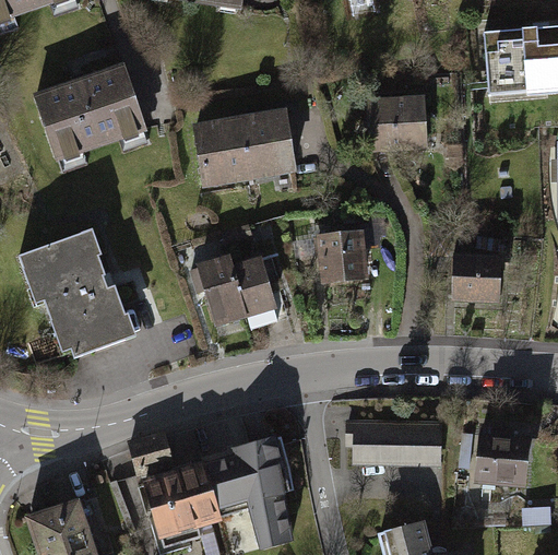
[(0,13),(42,0),(0,0),(0,13)]
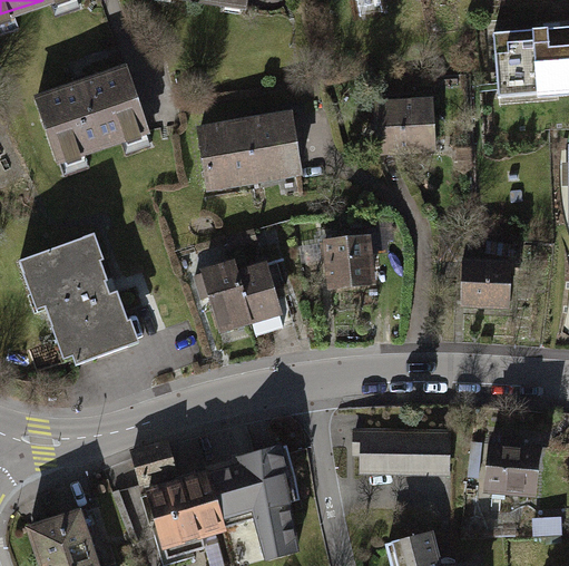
[(179,0),(270,11),(271,0),(179,0)]
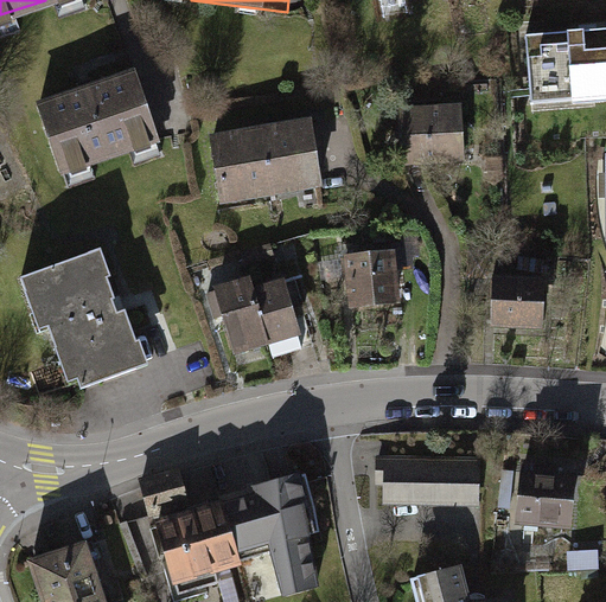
[(605,26),(524,32),(530,98),(605,93),(605,26)]
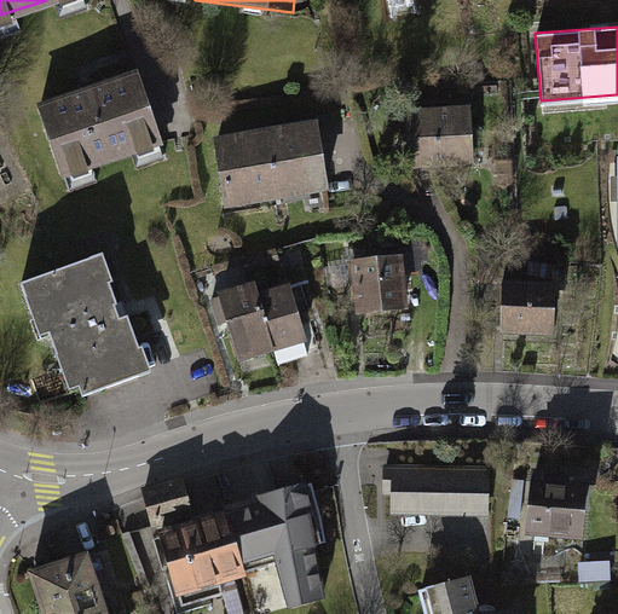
[(133,70),(42,100),(68,177),(159,146),(133,70)]
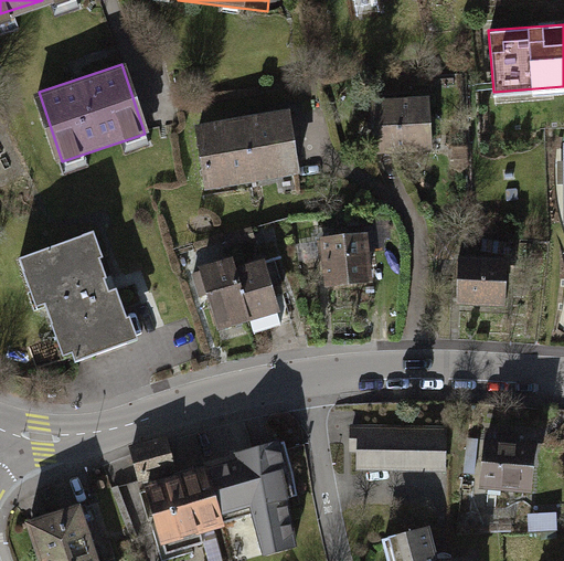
[(431,93),(369,97),(372,152),(434,149),(431,93)]
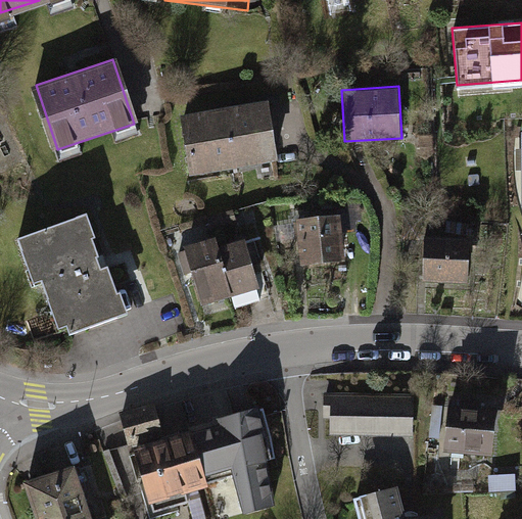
[(268,100),(180,113),(189,173),(277,159),(268,100)]
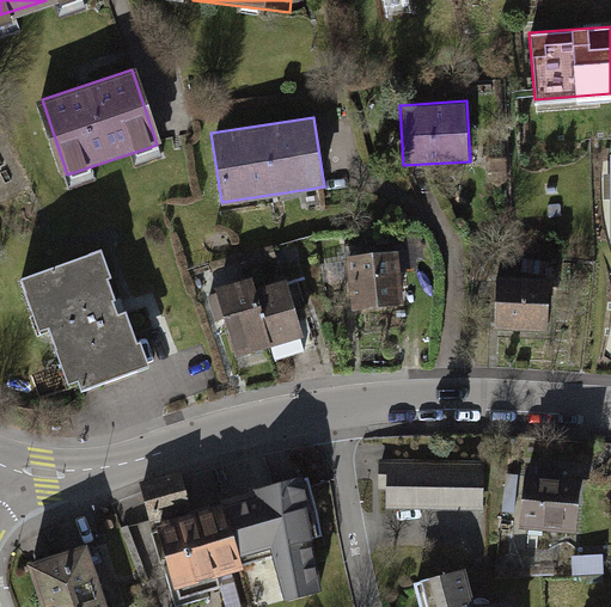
[(398,251),(347,256),(352,310),(403,305),(398,251)]
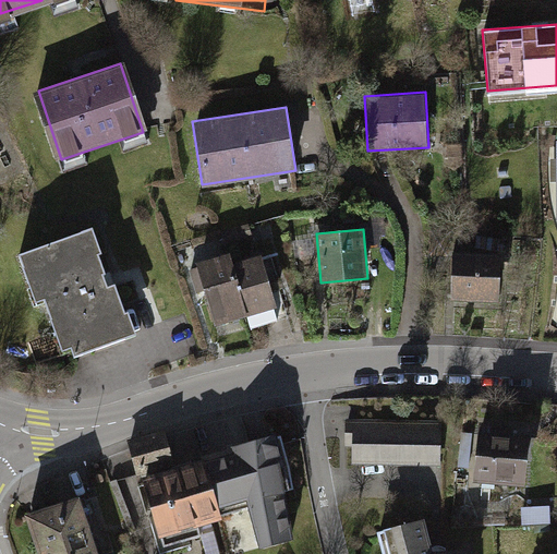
[(122,337),(80,232),(13,260),(56,364),(122,337)]
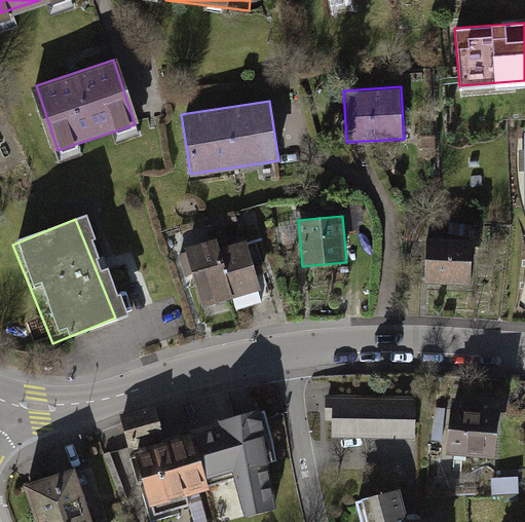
[(233,238),(205,247),(219,296),(247,289),(233,238)]
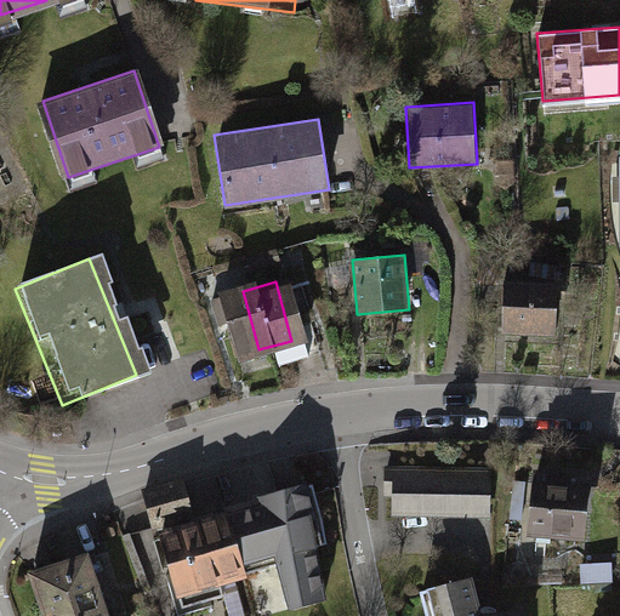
[(557,285),(502,284),(501,330),(556,331),(557,285)]
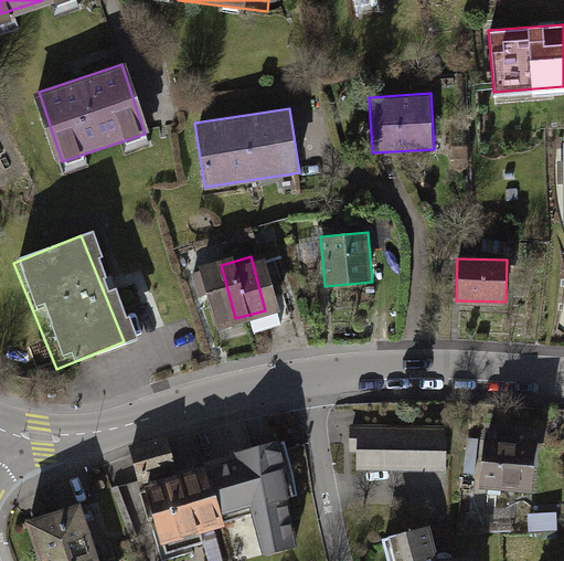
[(235,318),(221,265),(191,273),(204,326),(235,318)]
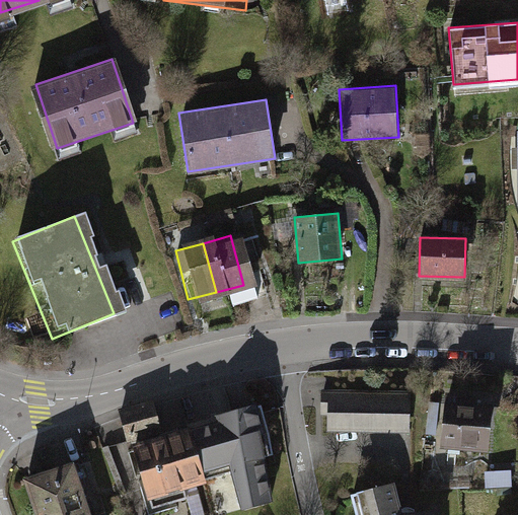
[(408,386),(319,387),(319,411),(326,411),(326,429),(408,428),(408,386)]
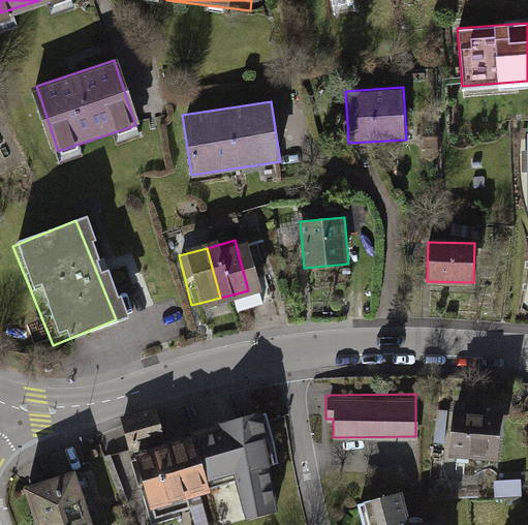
[(451,398),(446,453),(495,456),(498,407),(485,406),(485,400),(451,398)]
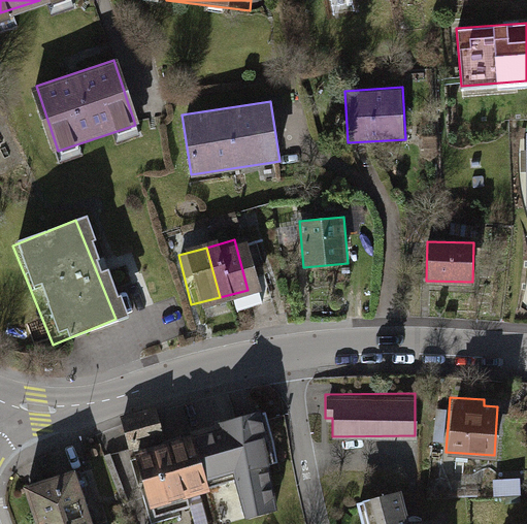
[(263,410),(187,432),(202,489),(236,479),(246,515),(275,506),(266,464),(274,462),(263,410)]
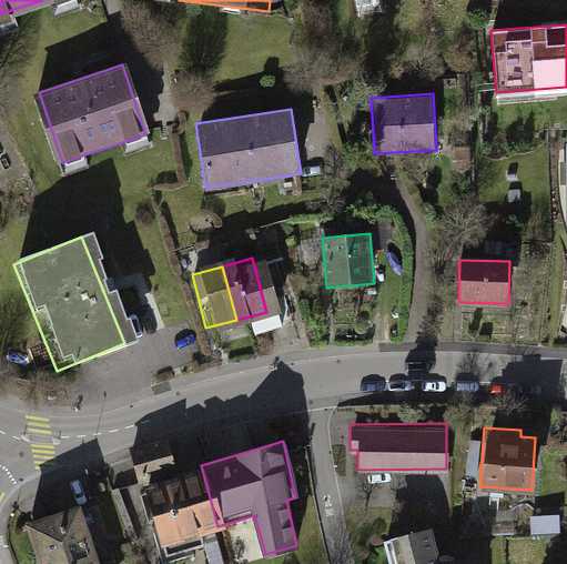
[(158,544),(218,526),(201,465),(140,484),(158,544)]
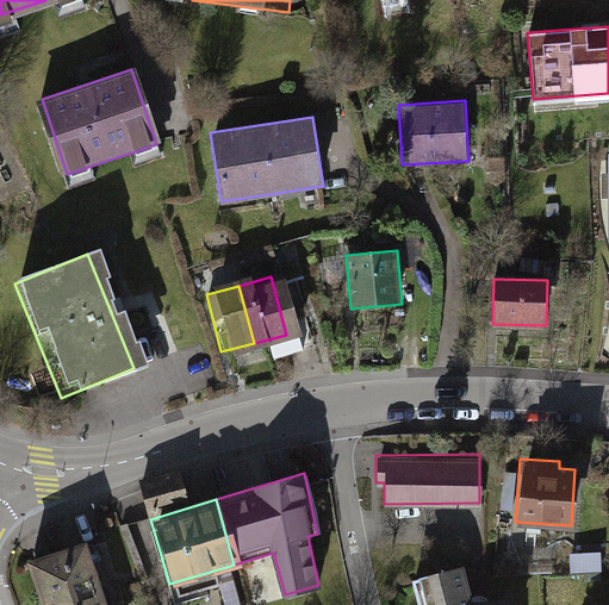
[(104,604),(82,538),(23,559),(38,604),(104,604)]
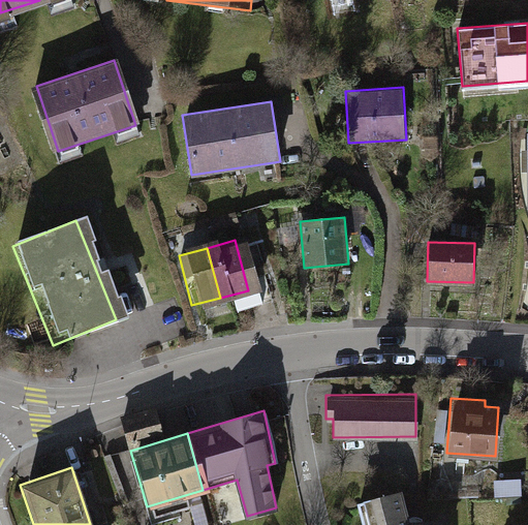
[(399,489),(354,500),(361,524),(440,524),(441,519),(408,519),(399,489)]
